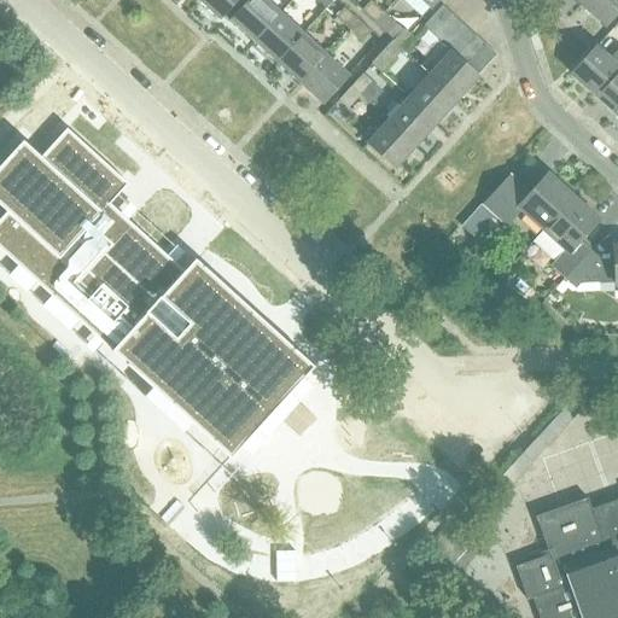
[(197,0),(220,19),(237,0),(197,0)]
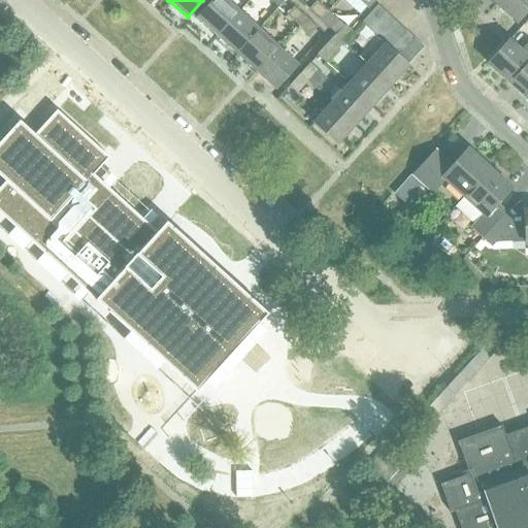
[(213,0),(198,18),(218,35),(239,11),(226,0),(213,0)]
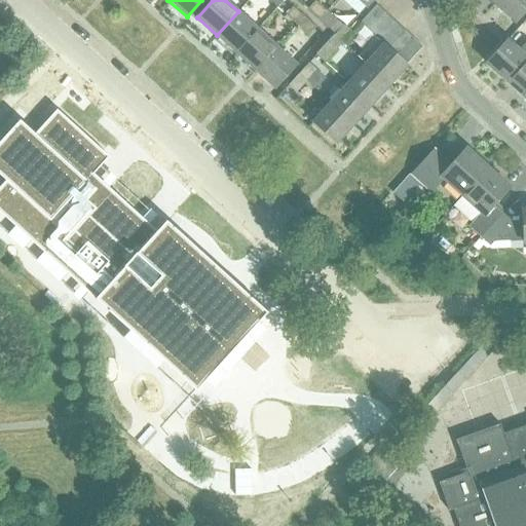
[(525,0),(498,0),(495,5),(515,23),(525,8),(525,0)]
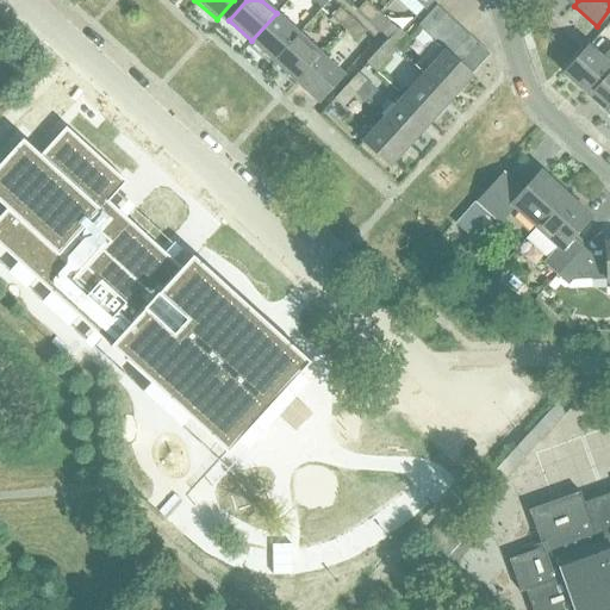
[(358,11),(371,23),(379,13),(366,1),(358,11)]
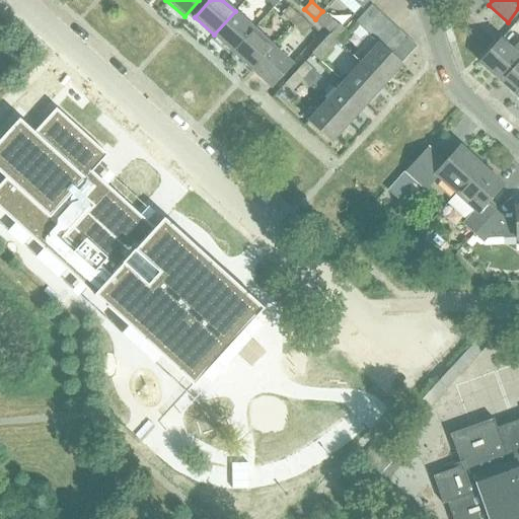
[(355,23),(363,30),(380,12),(371,4),(355,23)]
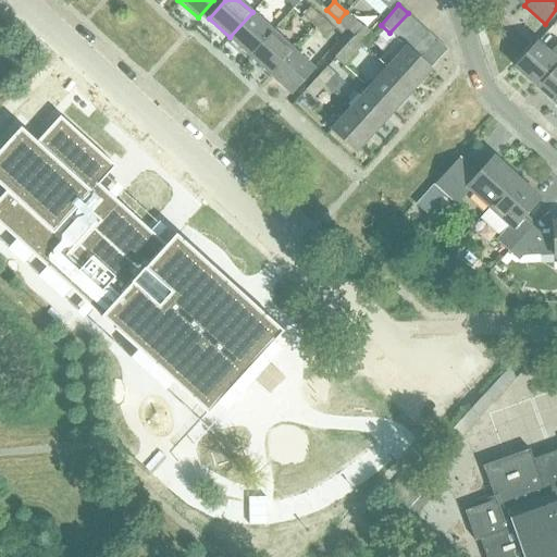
[(302,14),(316,26),(322,17),(310,7),(302,14)]
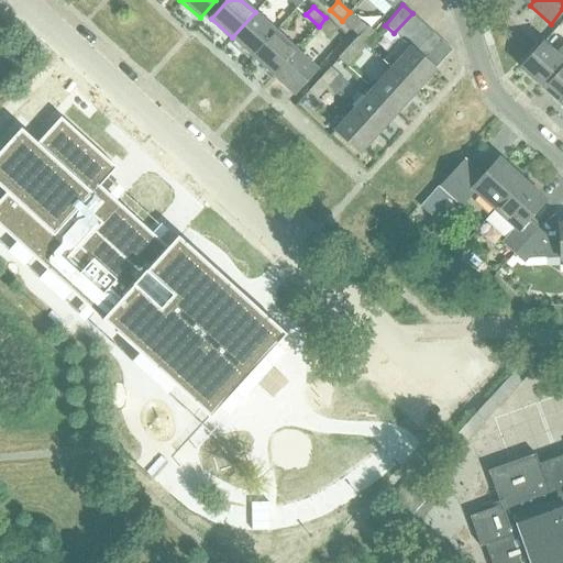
[(232,37),(252,56),(275,31),(255,12),(232,37)]
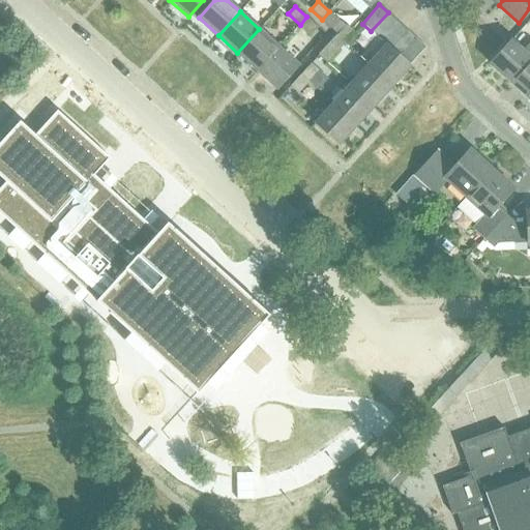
[(329,11),(322,20),(332,29),(340,21),(329,11)]
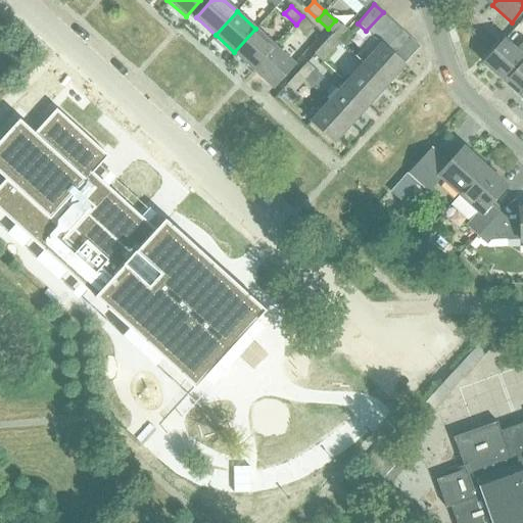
[(366,31),(372,37),(375,39),(391,20),(383,12),(366,31)]
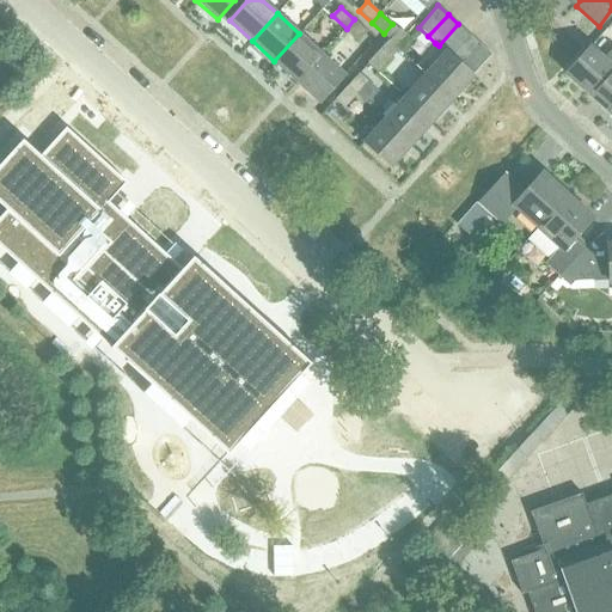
[(354,19),(347,29),(357,40),(366,31),(354,19)]
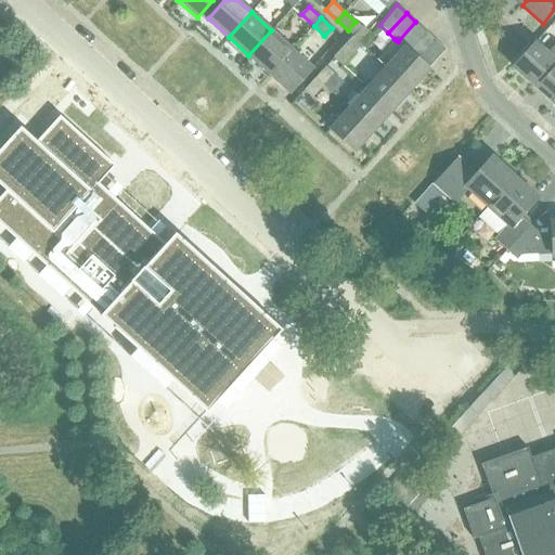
[(415,22),(398,41),(408,50),(426,31),(415,22)]
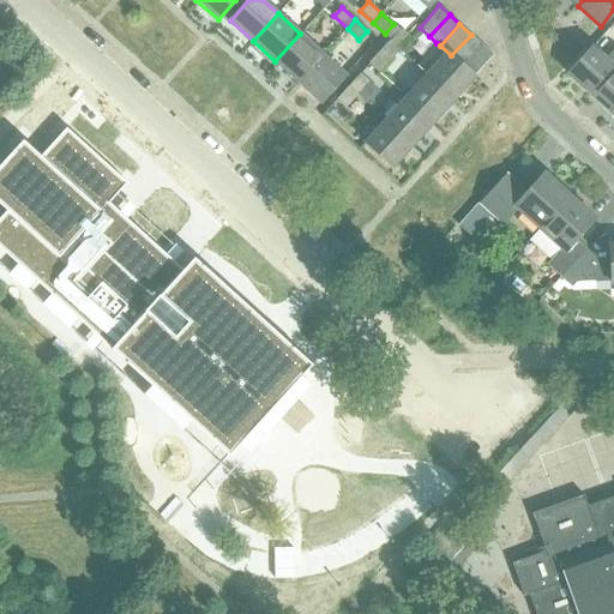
[(402,29),(390,41),(401,50),(411,38),(402,29)]
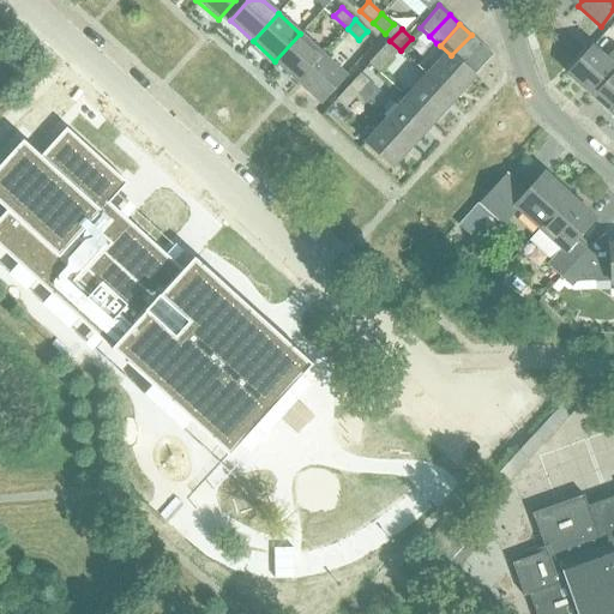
[(275,61),(298,83),(323,54),(300,34),(275,61)]
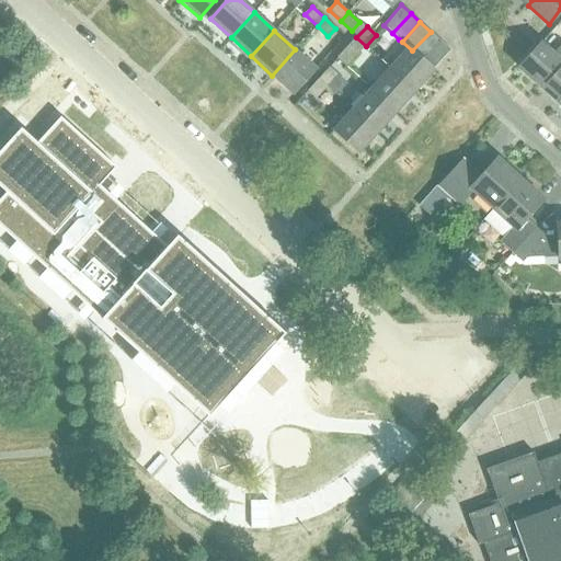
[(422,59),(441,41),(431,32),(412,50),(422,59)]
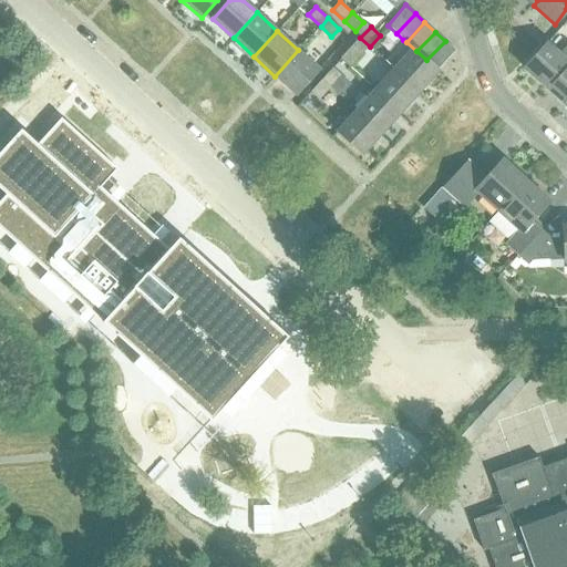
[(370,47),(360,38),(341,58),(350,66),(370,47)]
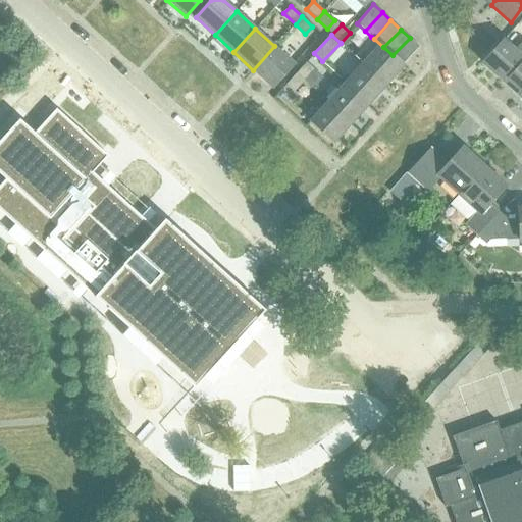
[(354,55),(362,63),(386,85),(404,65),(403,63),(419,47),(410,38),(393,55),(383,47),(374,39),(371,37),(354,55)]
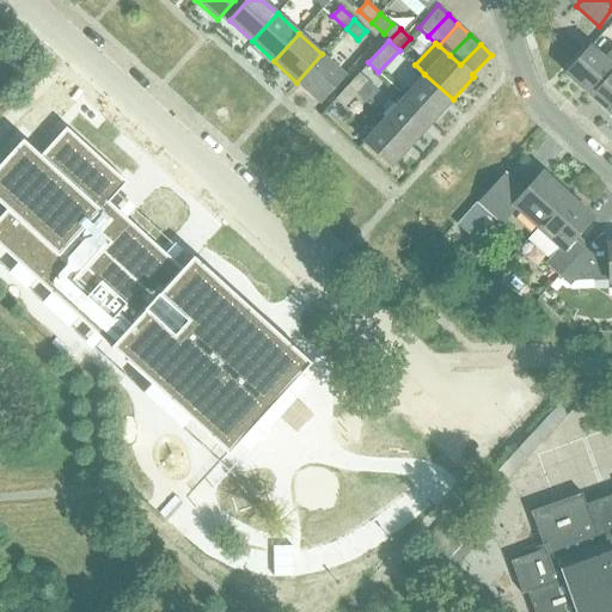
[(567,73),(589,95),(611,69),(611,49),(604,59),(591,47),(567,73)]
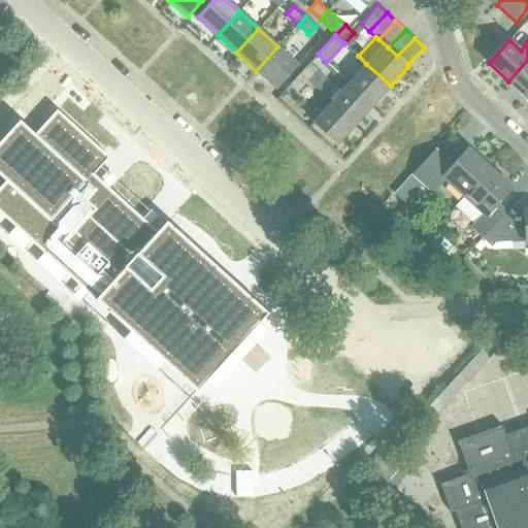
[(277,46),(256,71),(275,89),(297,64),(277,46)]
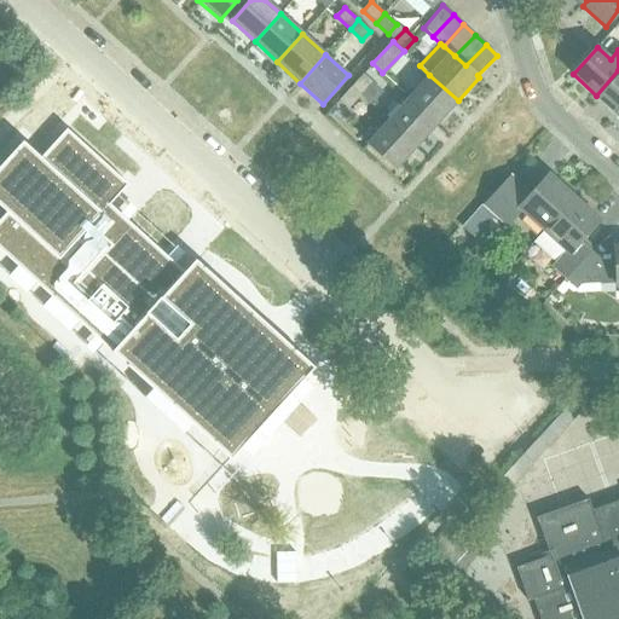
[(618,70),(596,96),(618,116),(618,114),(618,70)]
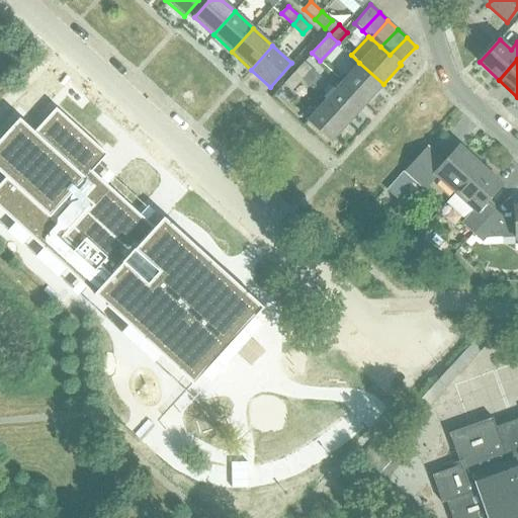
[(305,62),(294,73),(303,80),(313,69),(305,62)]
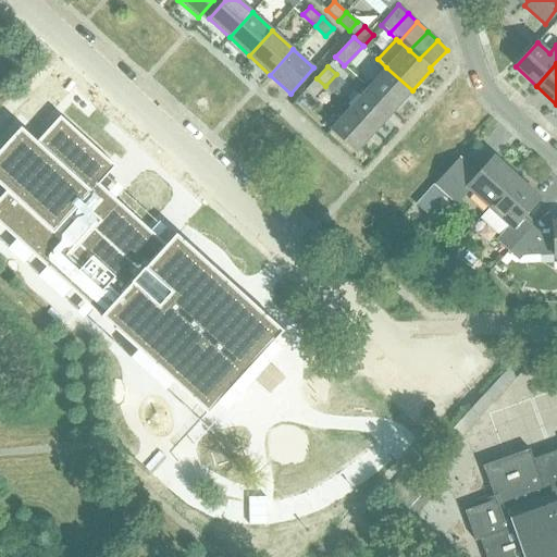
[(386,67),(368,88),(393,111),(412,90),(386,67)]
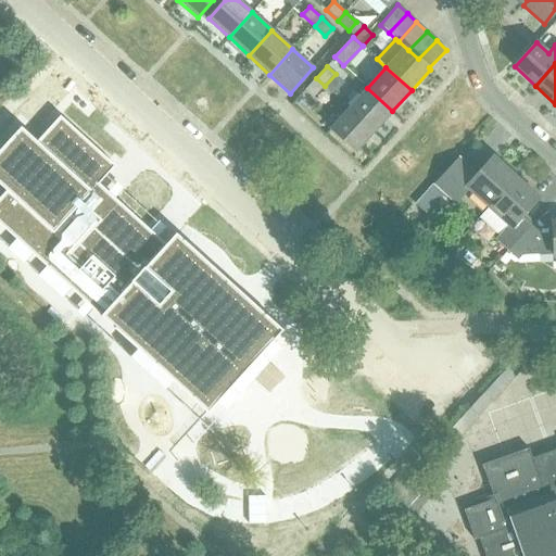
[(325,86),(316,78),(306,90),(314,98),(325,86)]
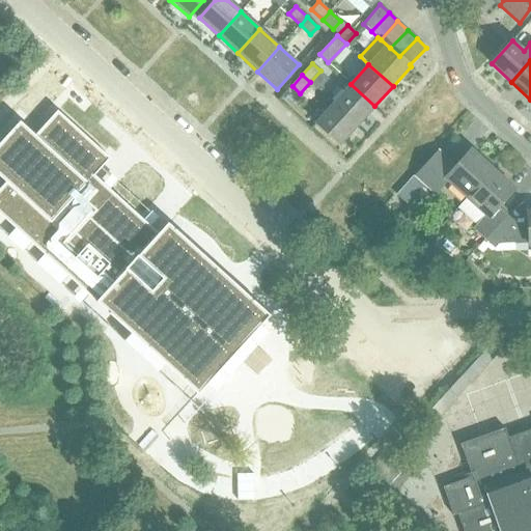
[(351,84),(334,104),(357,126),(374,106),(351,84)]
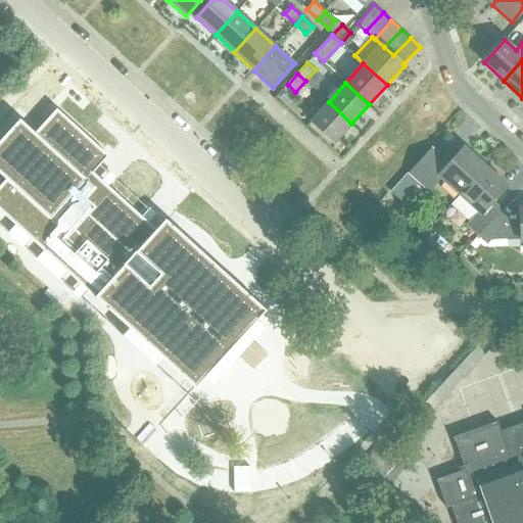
[(351,124),(329,102),(311,122),(333,143),(351,124)]
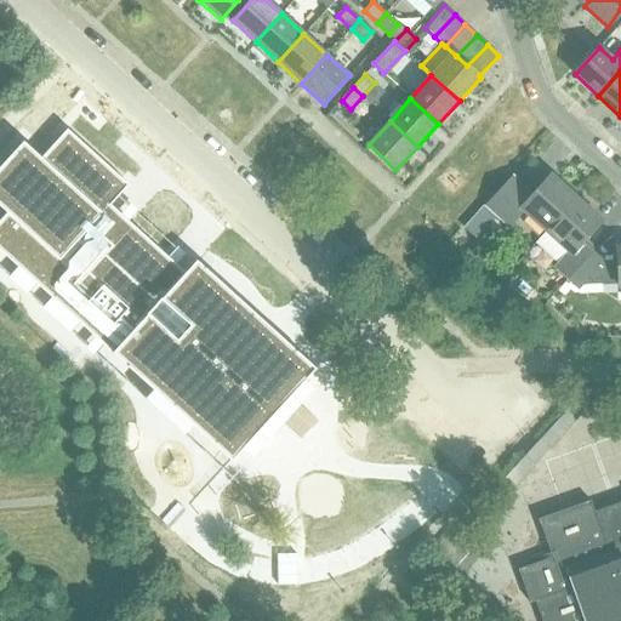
[(0,167),(0,166),(0,206),(7,214),(0,221),(0,251),(104,346),(232,461),(315,369),(250,311),(197,261),(184,273),(110,205),(120,195),(129,186),(98,158),(67,130),(41,159),(23,142),(0,167)]
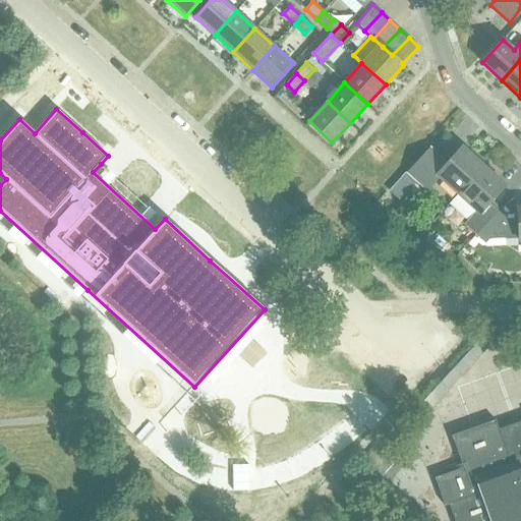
[(422,155),(406,173),(426,191),(439,178),(456,195),(482,167),(462,148),(441,171),(422,155)]
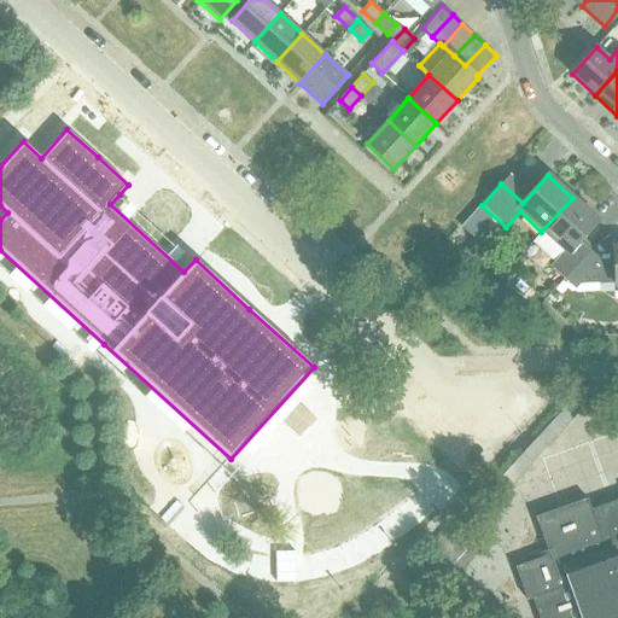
[(551,267),(564,280),(583,258),(572,248),(596,220),(572,198),(541,232),(566,255),(561,260),(559,257),(551,267)]
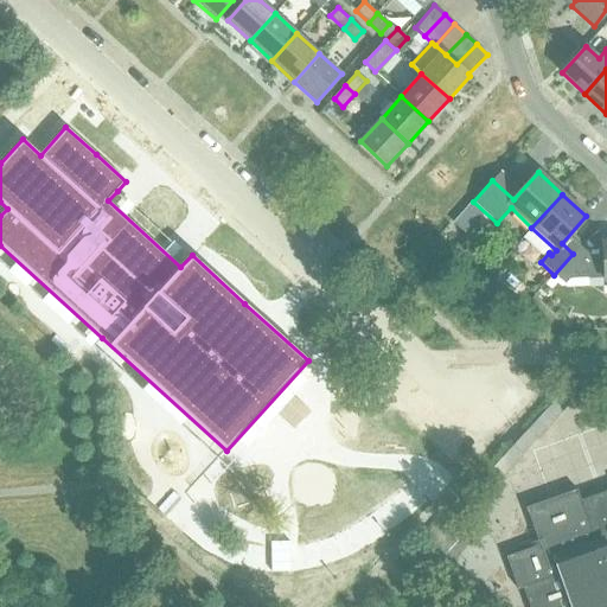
[(573,254),(554,275),(564,285),(570,279),(604,278),(604,281),(606,280),(606,242),(602,243),(602,255),(588,255),(579,247),(573,254)]
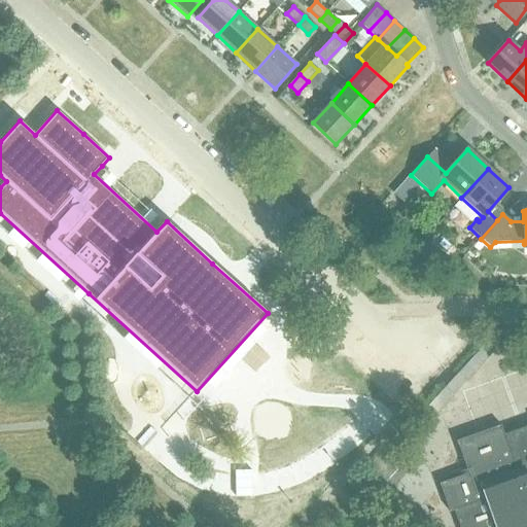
[(504,424),(461,435),(471,471),(444,479),(450,502),(460,513),(463,526),(526,526),(526,425),(510,430),(504,424)]
